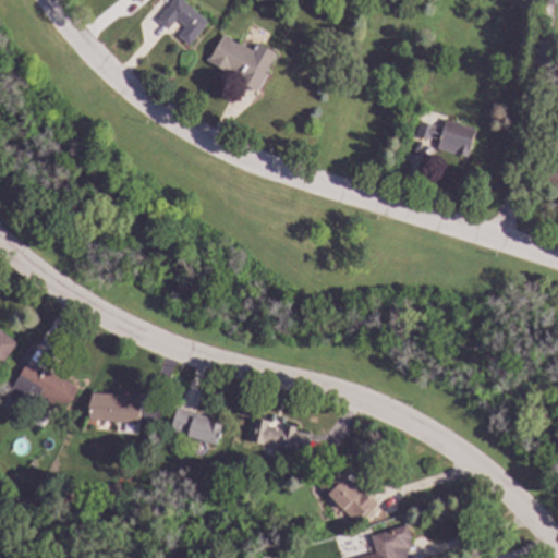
[(180,0),(207,22),(189,46),(177,36),(184,27),(174,20),(166,29),(155,21),(171,0),(180,0)]
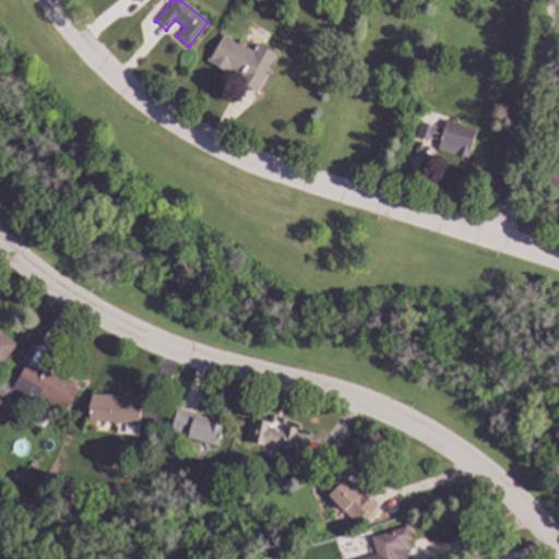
[(251,50),(256,43),(274,54),(263,74),(265,75),(256,93),(235,81),(236,78),(207,61),(223,35),(251,50)]
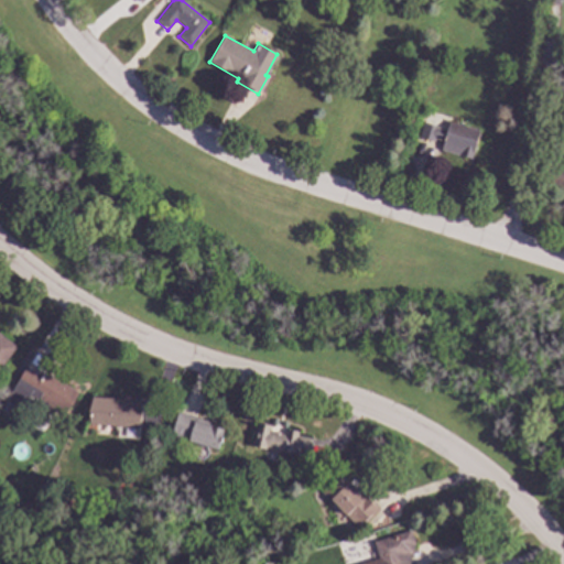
[(480,132),(472,160),(441,150),(444,141),(435,138),(434,143),(419,138),(423,122),(446,130),(449,122),(480,132)]
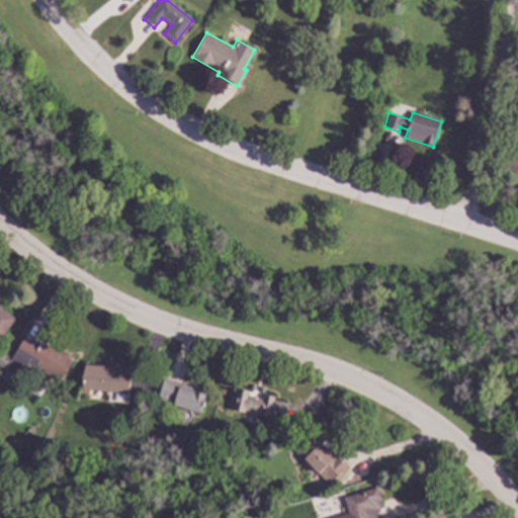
[(517,174),(502,169),(507,156),(515,158),(517,149),(517,142),(512,140),(517,119),(517,174)]
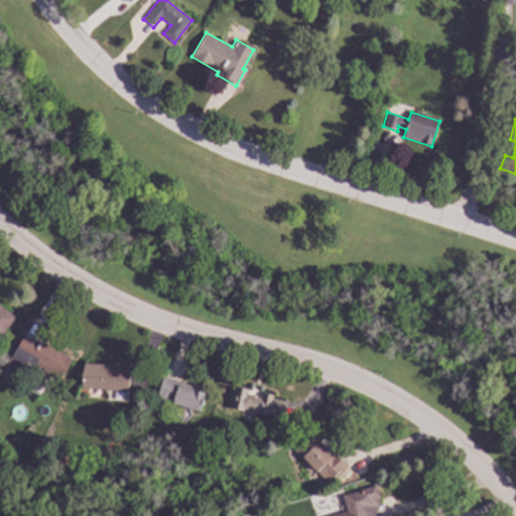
[(0,305),(14,316),(0,337),(0,305)]
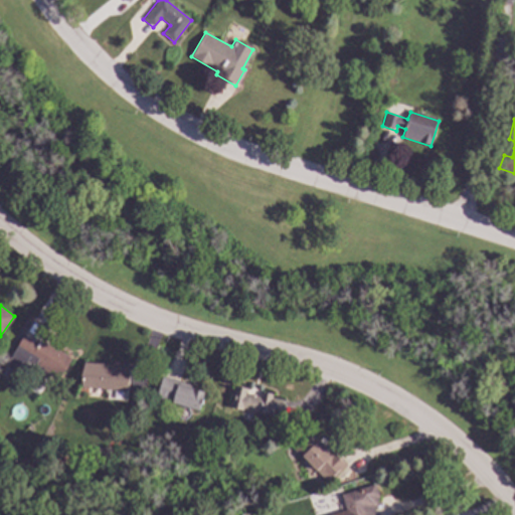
[(37,344),(40,340),(71,358),(58,379),(50,375),(47,380),(37,375),(41,368),(35,365),(32,369),(25,364),(21,370),(7,362),(22,335),(37,344)]
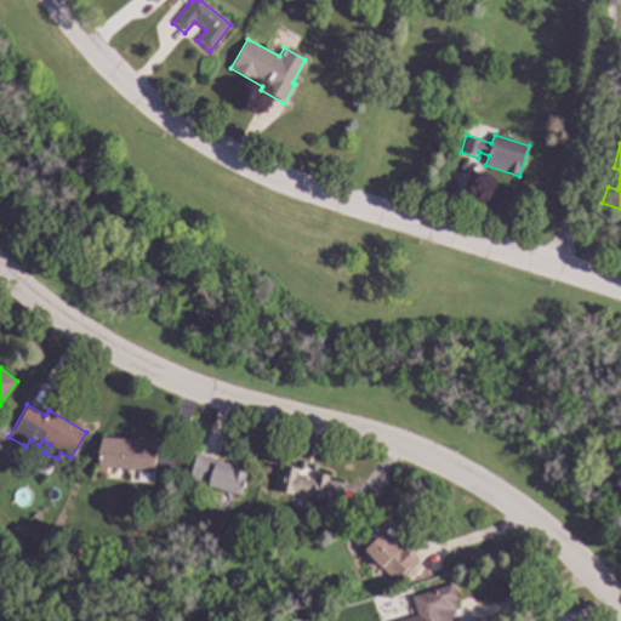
[(135,439),(135,442),(153,443),(152,472),(98,468),(100,437),(135,439)]
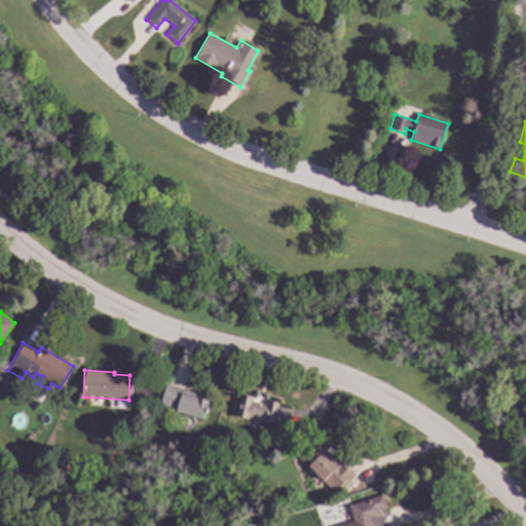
[(9,378),(5,385),(0,382),(0,380),(3,375),(9,378)]
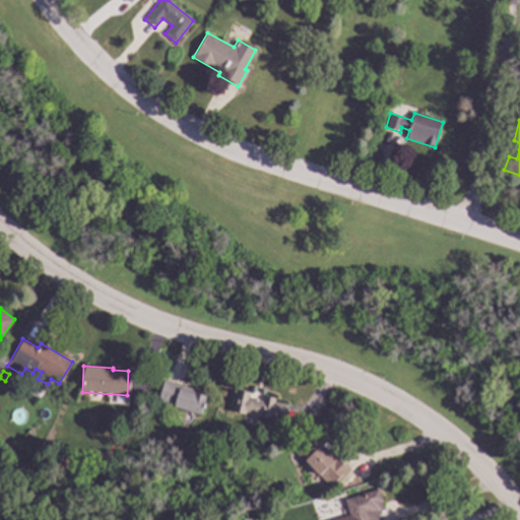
[(208,395),(201,415),(190,412),(190,413),(181,411),(182,409),(156,401),(164,380),(208,395)]
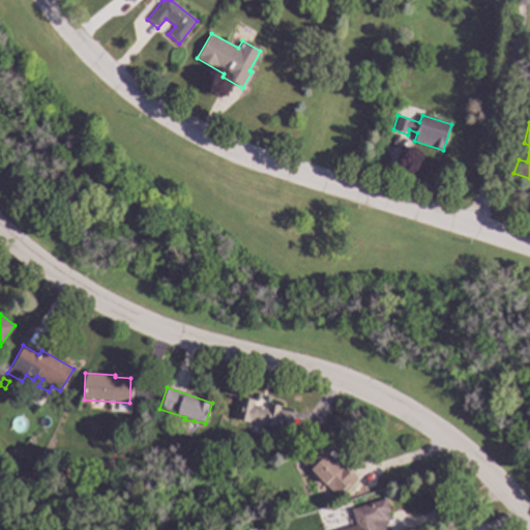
[(256,400),(255,406),(268,409),(270,403),(281,406),(280,410),(293,413),(290,430),(251,420),(249,422),(236,419),(242,396),(256,400)]
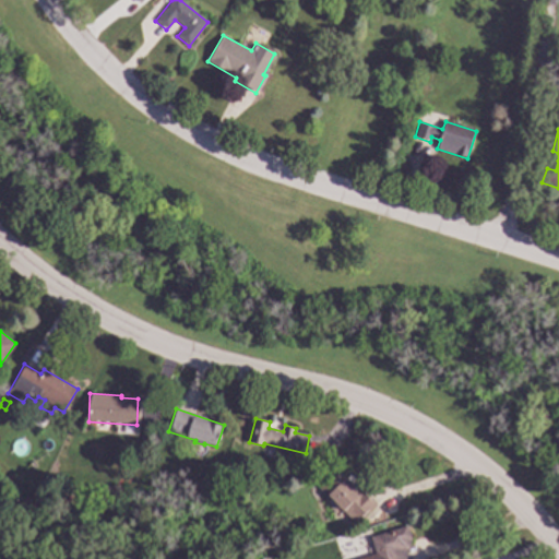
[(358,492),(363,490),(377,504),(355,525),(343,512),(333,521),(314,483),(337,471),(358,492)]
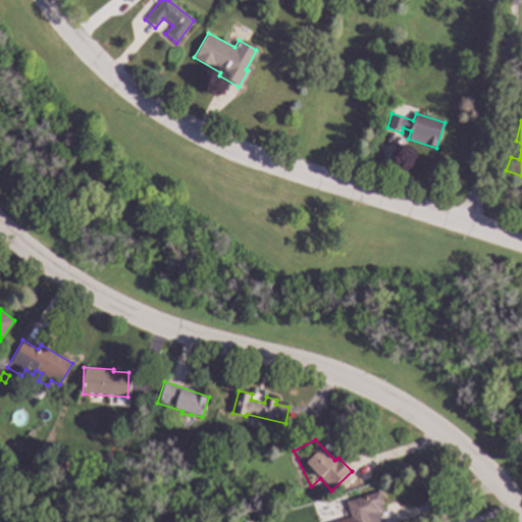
[(104,467),(96,468),(94,457),(103,456),(104,467)]
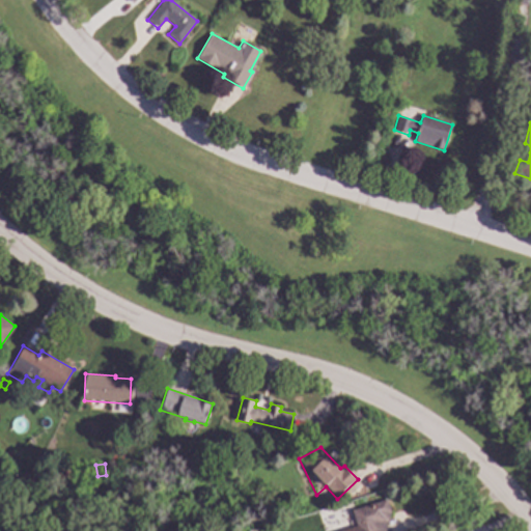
[(390,512),(385,530),(338,530),(357,526),(352,510),(387,499),(390,512)]
